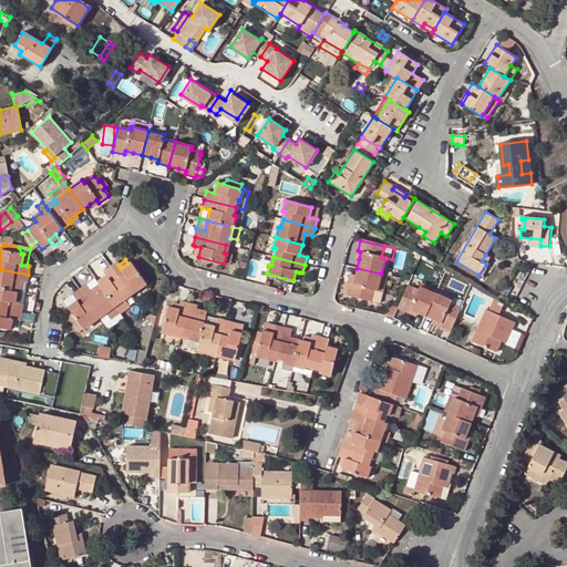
[(121,268),(119,265),(116,263),(111,267),(129,292),(135,288),(137,290),(146,285),(130,261),(127,264),(121,268)]
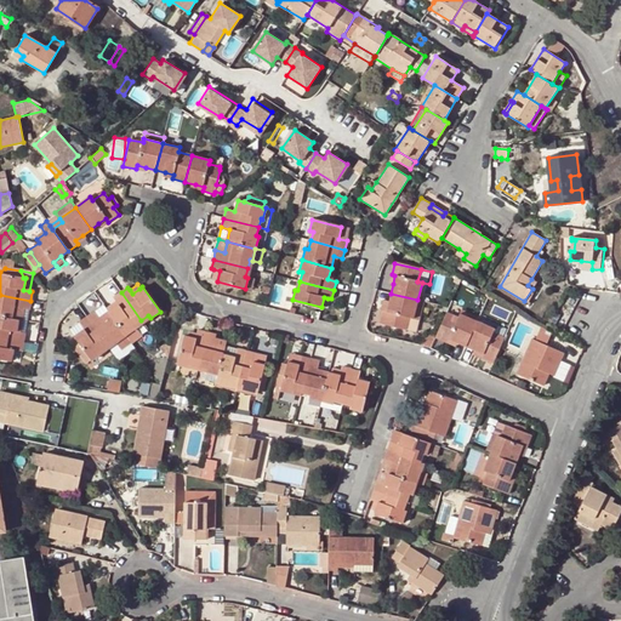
[(262,286),(260,296),(268,298),(271,289),(262,286)]
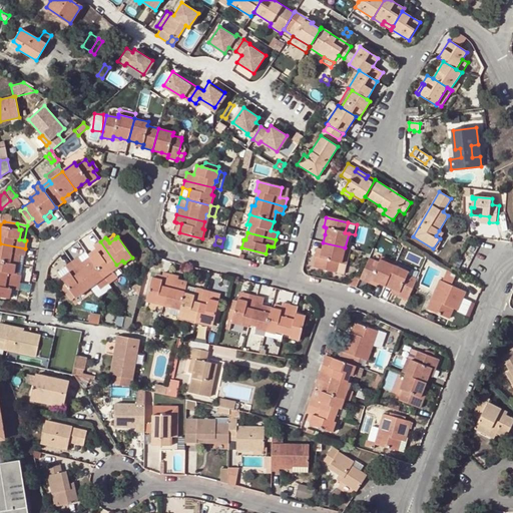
[(100,241),(93,246),(94,247),(97,251),(90,258),(104,278),(112,272),(110,270),(116,265),(100,241)]
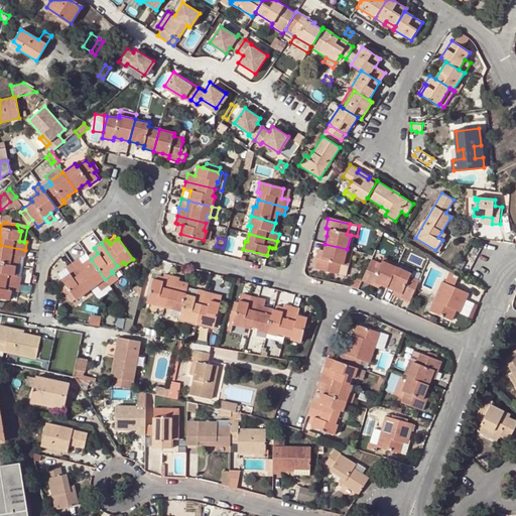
[(343,264),(347,249),(325,244),(323,253),(320,259),(318,258),(315,269),(337,274),(340,264),(343,264)]
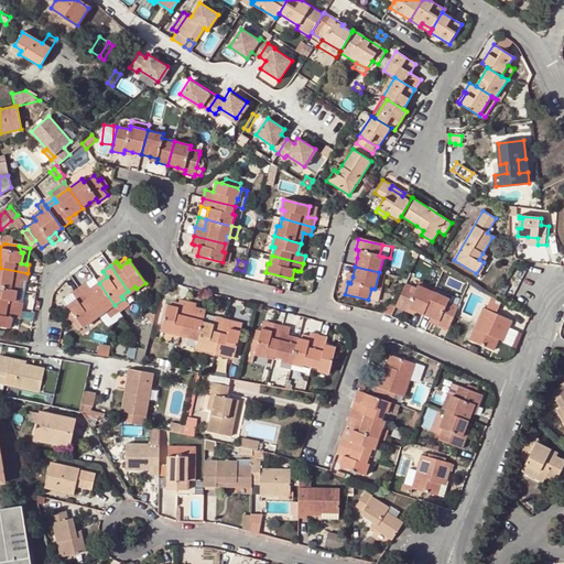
[(0,286),(17,291),(18,279),(26,281),(28,273),(0,268),(0,286)]
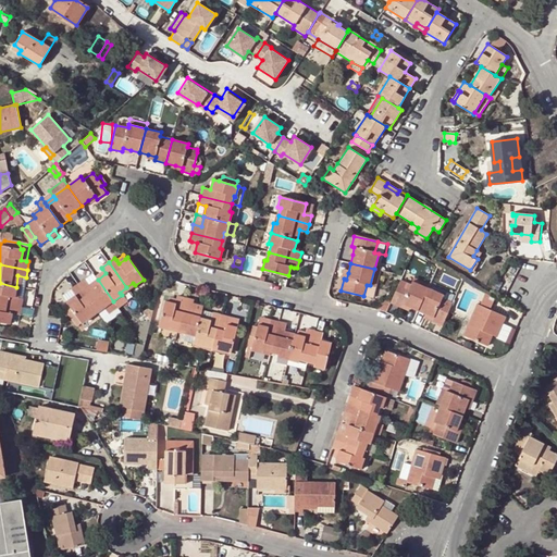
[(98,280),(106,273),(102,269),(95,275),(98,280)]
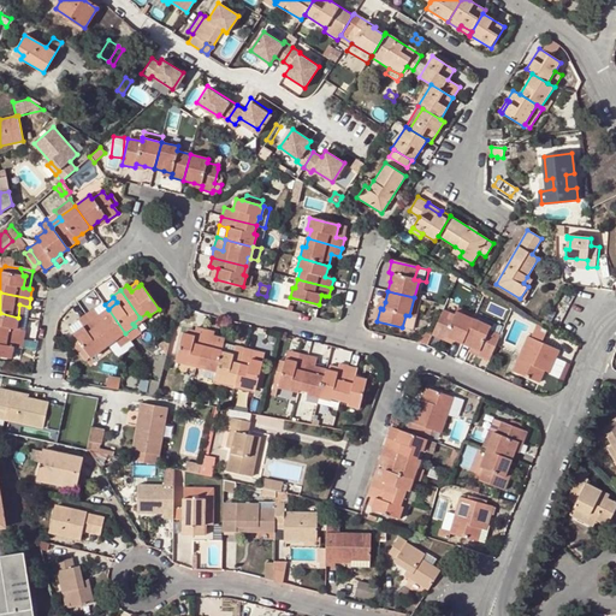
[(420,300),(414,297),(409,315),(406,315),(402,327),(413,330),(420,300)]
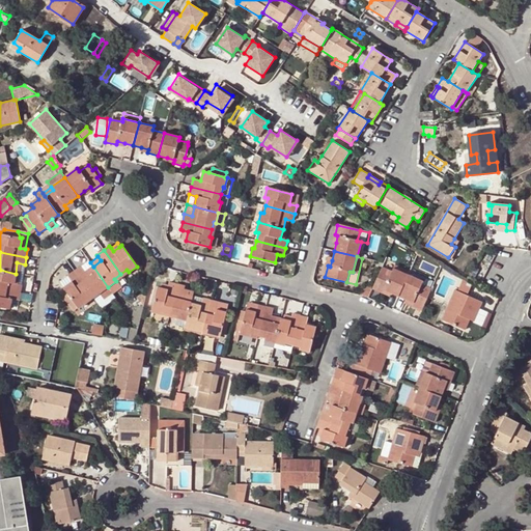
[(322,276),(325,277),(328,266),(330,267),(332,260),(326,258),(322,276)]
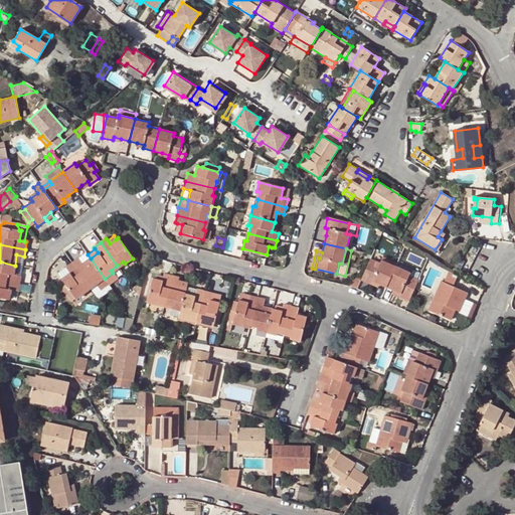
[(86,252),(77,259),(80,265),(91,259),(88,254),(86,252)]
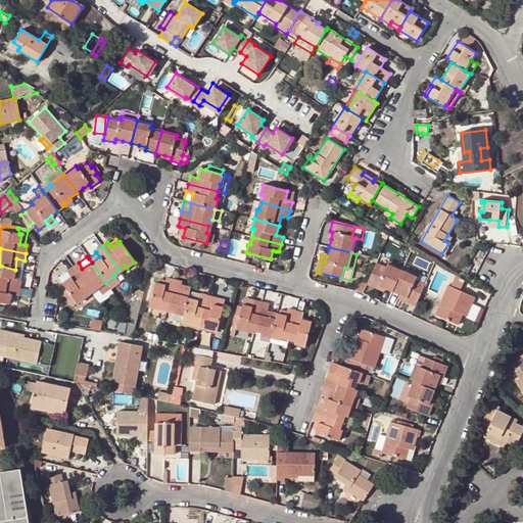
[(15,270),(22,271),(25,260),(16,258),(15,270)]
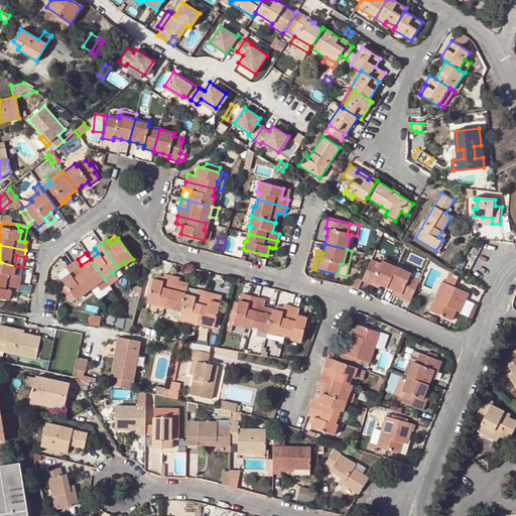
[(81,265),(78,259),(72,263),(89,287),(94,283),(97,284),(105,279),(91,259),(81,265)]
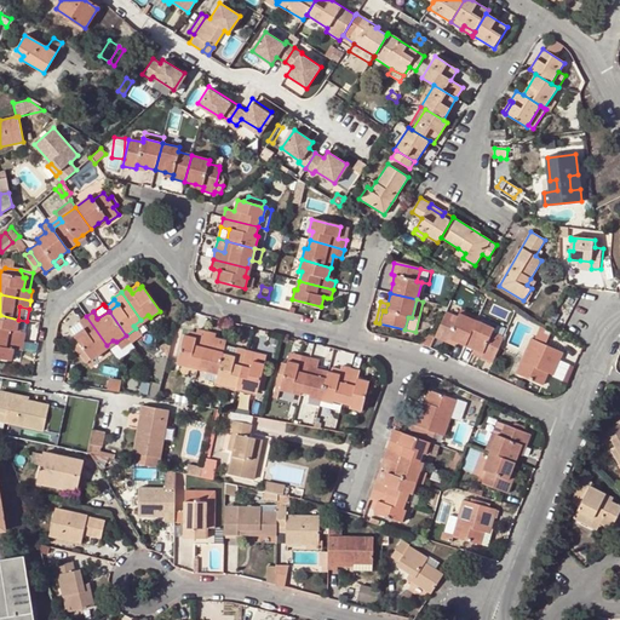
[(435,337),(434,338),(446,343),(448,338),(457,342),(465,346),(476,321),(459,314),(457,319),(446,313),(435,337)]
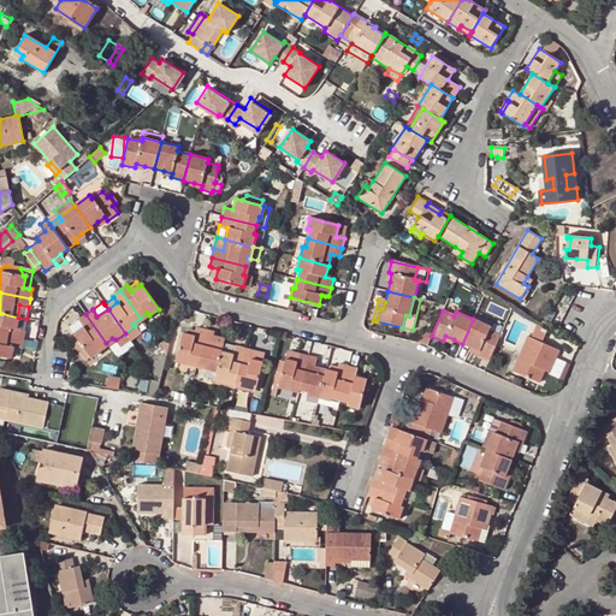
[(0,336),(23,339),(24,331),(16,330),(18,318),(0,313),(0,336)]
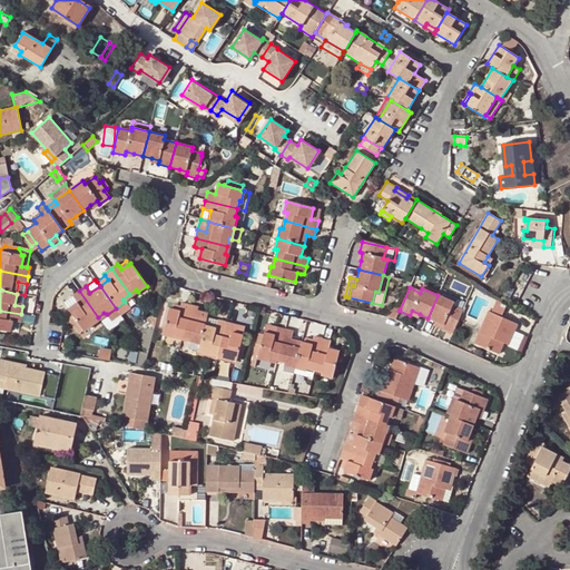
[(77,303),(68,308),(72,315),(70,321),(79,333),(82,330),(84,331),(92,325),(91,322),(98,317),(79,291),(72,296),(75,298),(77,303)]
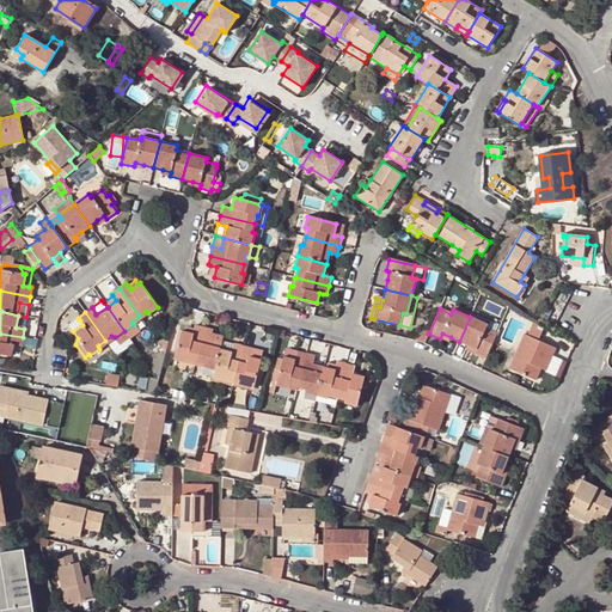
[(16,328),(24,329),(26,317),(18,316),(16,328)]
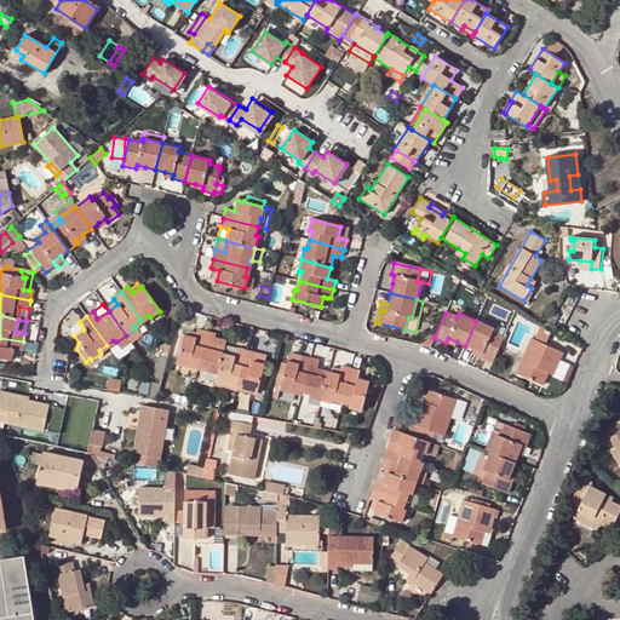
[(482,352),(480,357),(492,363),(503,338),(492,333),(493,328),(476,321),(465,346),(475,349),(482,352)]
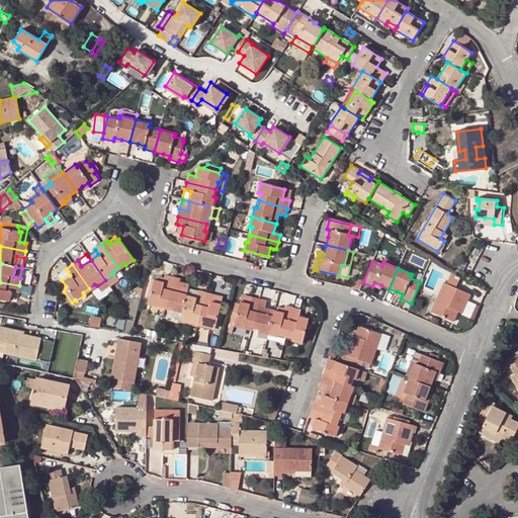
[(62,280),(70,275),(68,271),(60,276),(62,280)]
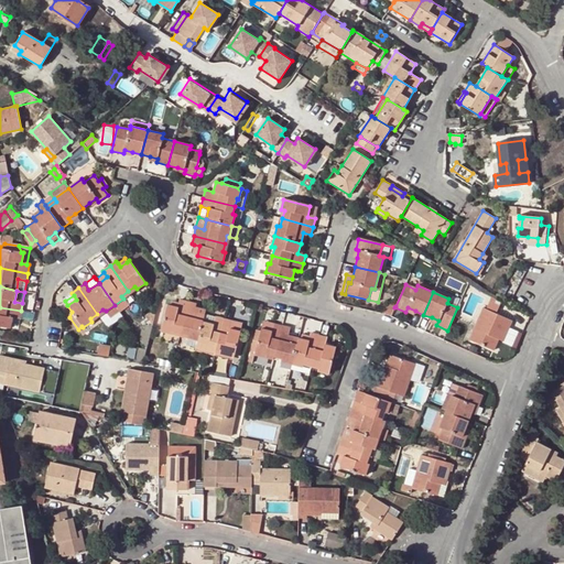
[(496,313),(500,302),(496,300),(491,296),(486,308),(496,313)]
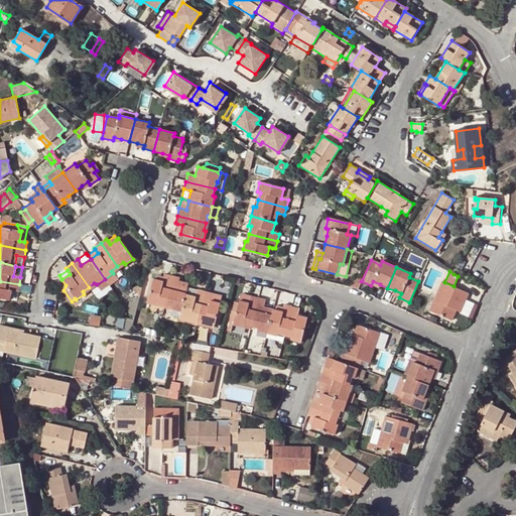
[(111,286),(118,280),(113,273),(105,279),(111,286)]
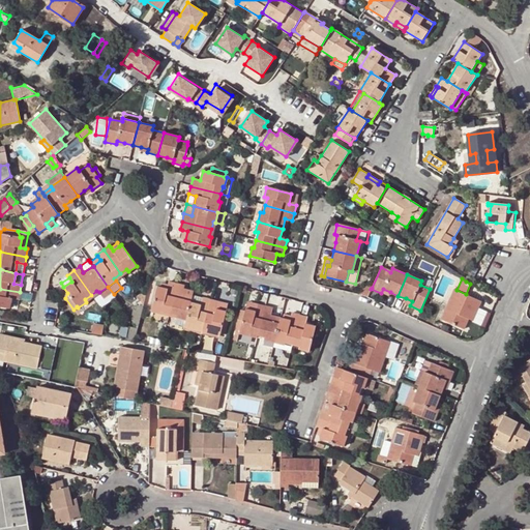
[(167,289),(159,288),(156,287),(151,312),(160,314),(162,312),(169,314),(177,284),(169,282),(168,284),(167,289)]
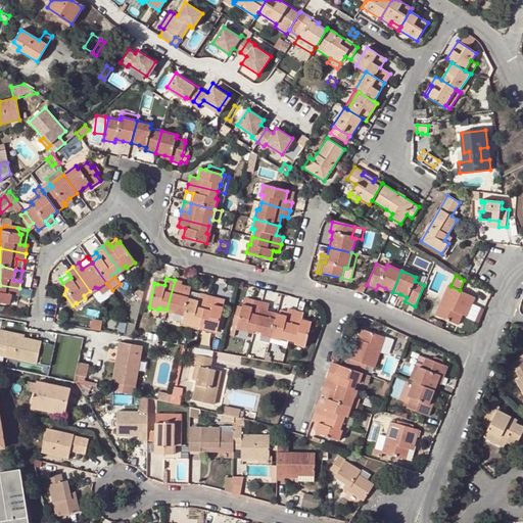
[(173,313),(175,314),(184,316),(188,298),(190,292),(180,289),(181,284),(181,282),(175,280),(167,310),(174,311),(173,313)]
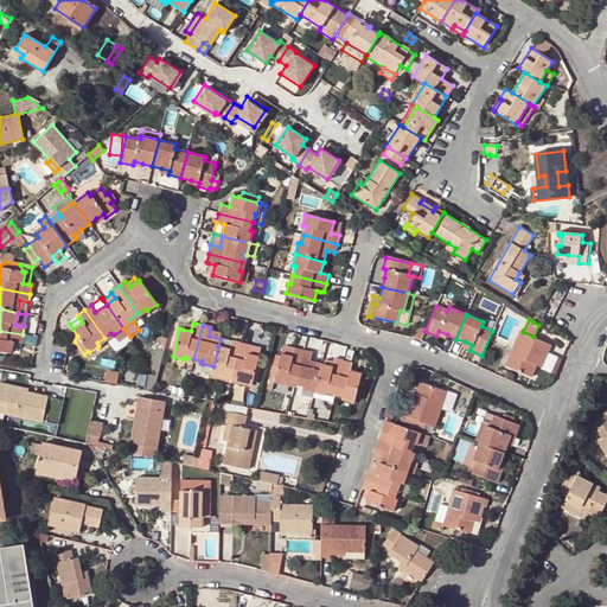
[(413,337),(420,340),(425,331),(426,330),(417,326),(413,337)]
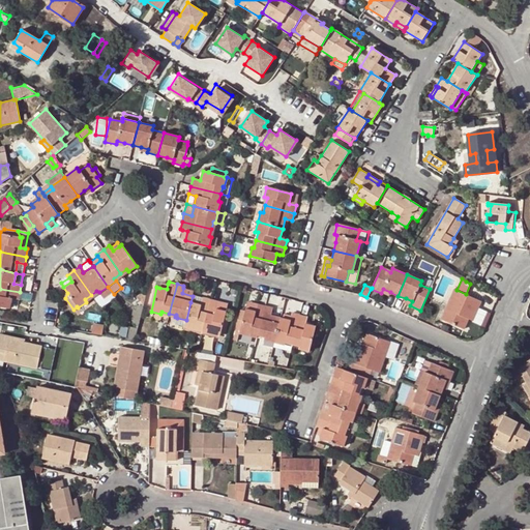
[(114,294),(108,287),(99,292),(96,291),(91,295),(101,310),(116,298),(114,294)]
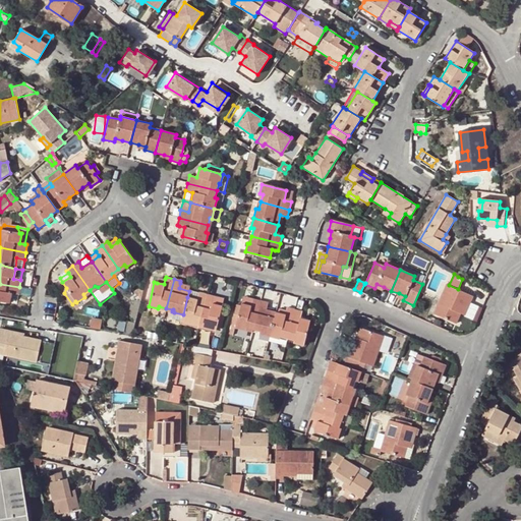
[(0,300),(9,302),(10,293),(17,294),(19,287),(0,284),(0,300)]
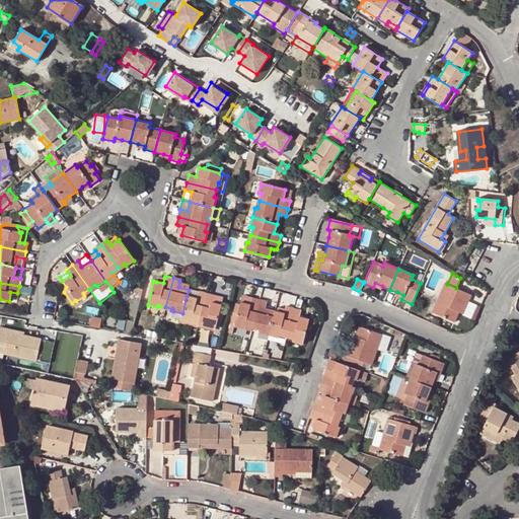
[(444,283),(431,312),(453,322),(457,313),(459,308),(463,310),(470,295),(456,288),(447,284),(444,283)]
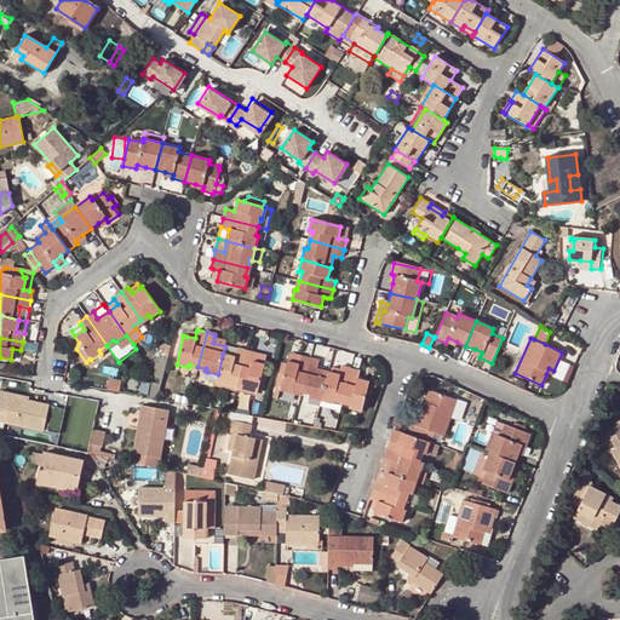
[(159,346),(153,351),(155,356),(166,356),(160,348),(159,346)]
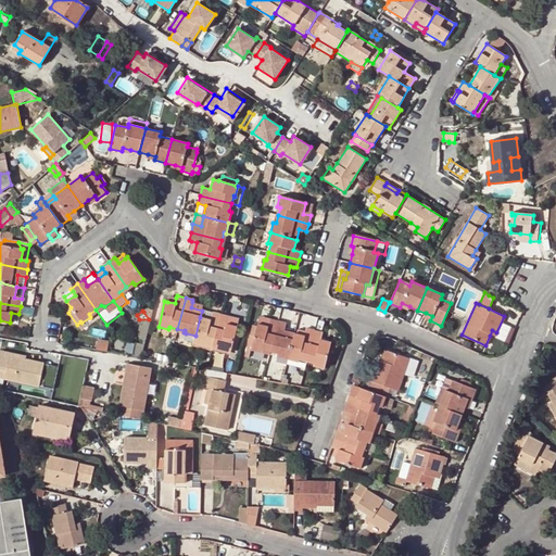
[(212,313),(202,311),(200,317),(211,319),(212,313)]
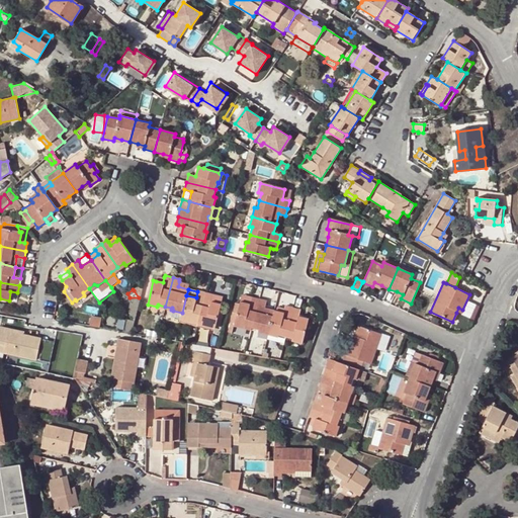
[(189,322),(189,320),(198,322),(205,293),(197,291),(196,297),(186,295),(182,313),(180,320),(189,322)]
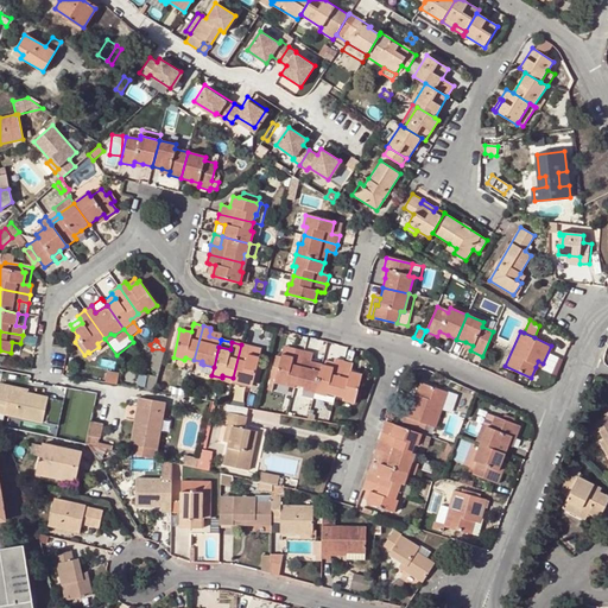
[(247,354),(248,347),(241,344),(233,378),(240,380),(240,382),(252,385),(254,375),(259,377),(261,365),(257,363),(258,356),(247,354)]
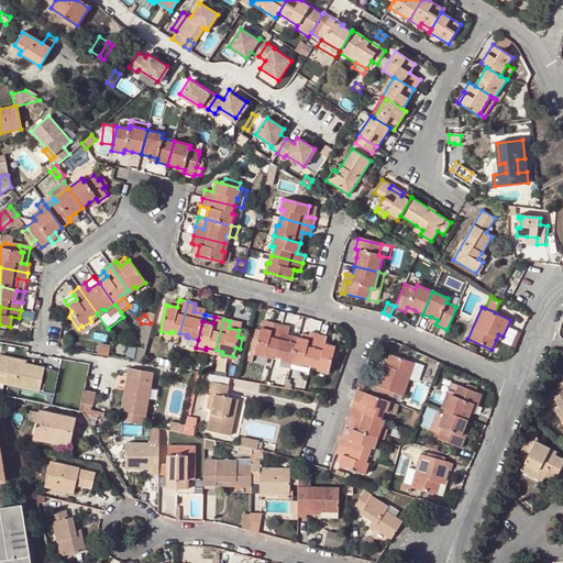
[(260,329),(271,331),(273,323),(262,320),(260,329)]
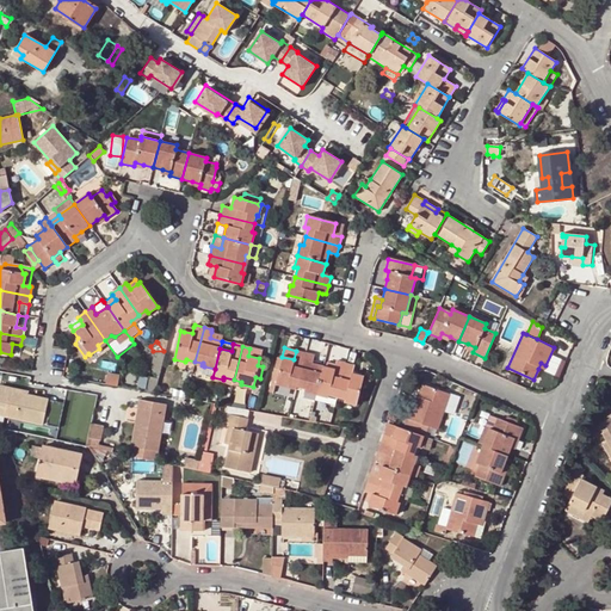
[(250,349),(248,356),(259,358),(261,351),(250,349)]
